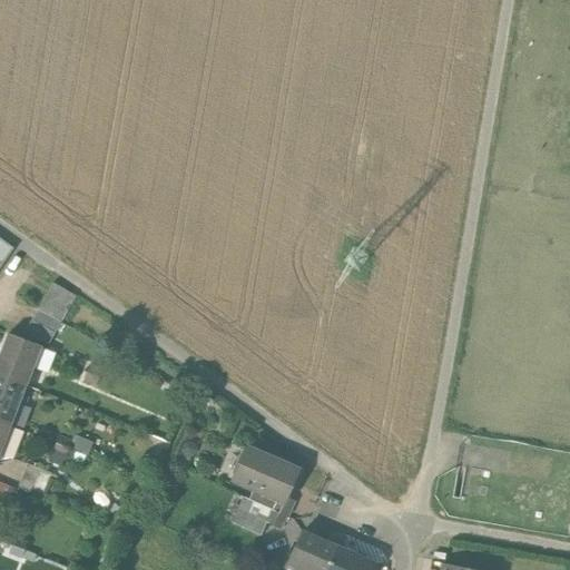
[(51,283),(37,306),(59,320),(74,296),(51,283)]
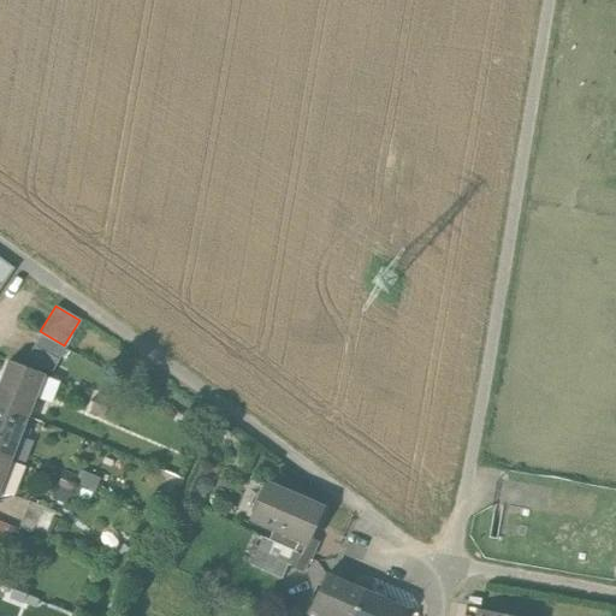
[(64,345),(40,331),(25,357),(51,371),(65,345),(64,345)]
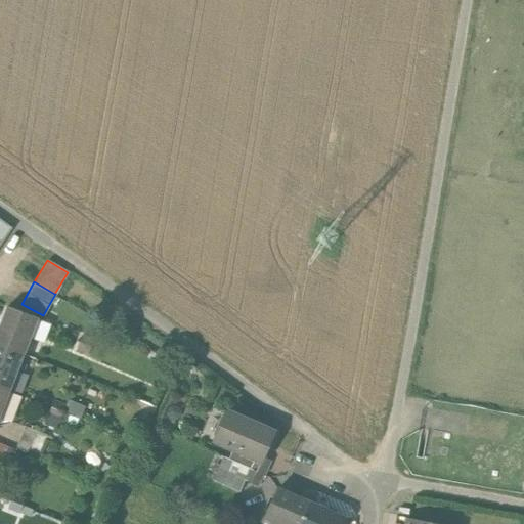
[(33,317),(6,306),(0,320),(0,345),(22,353),(29,337),(41,342),(48,324),(33,318),(33,317)]
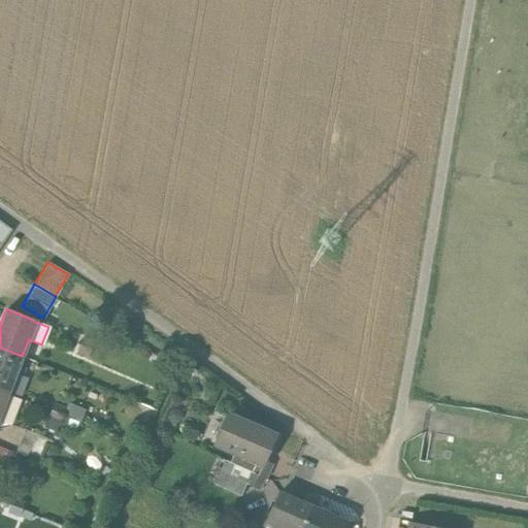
[(93,343),(81,339),(76,352),(88,356),(93,343)]
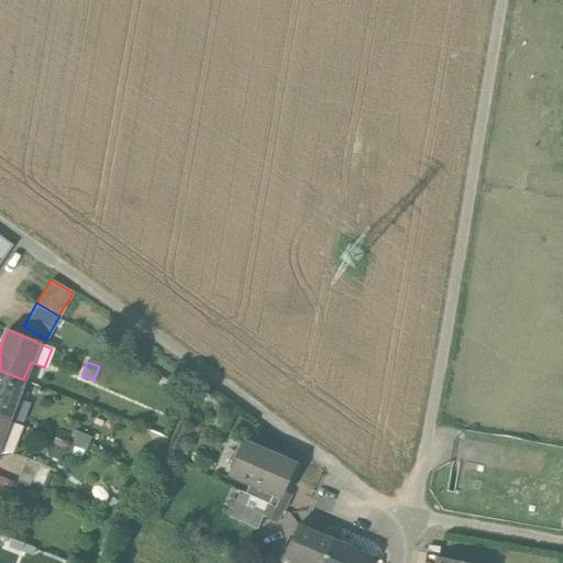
[(23,379),(0,371),(0,416),(8,419),(23,379)]
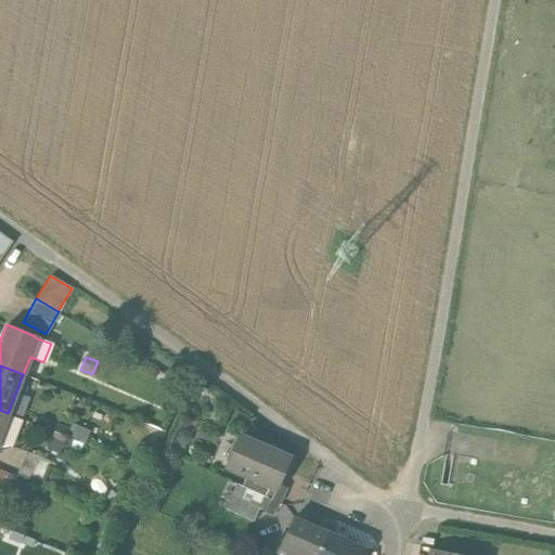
[(66,430),(54,426),(53,430),(64,436),(66,430)]
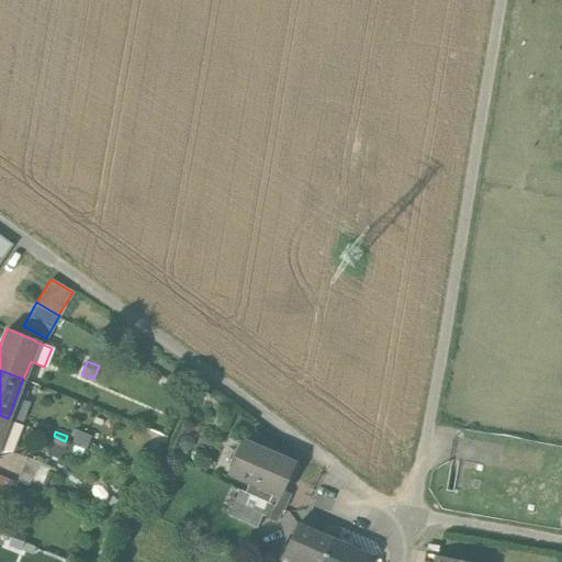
[(65,441),(54,436),(51,445),(62,449),(65,441)]
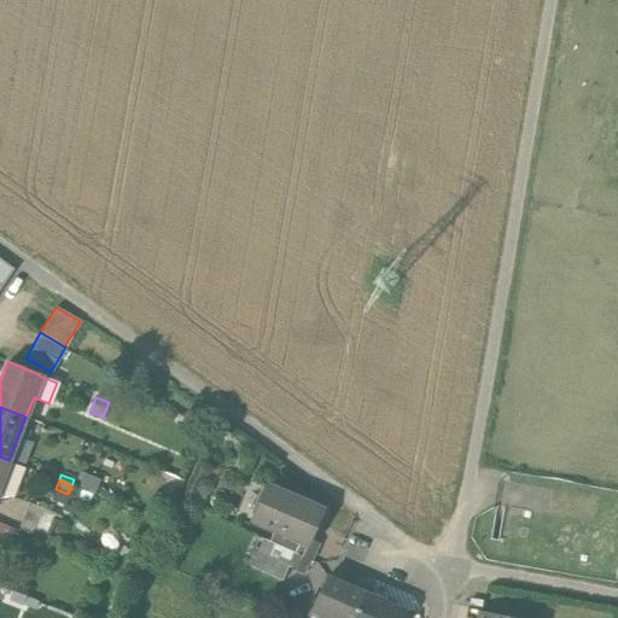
[(326,512),(272,488),(256,522),(278,531),(310,546),(312,543),(326,512)]
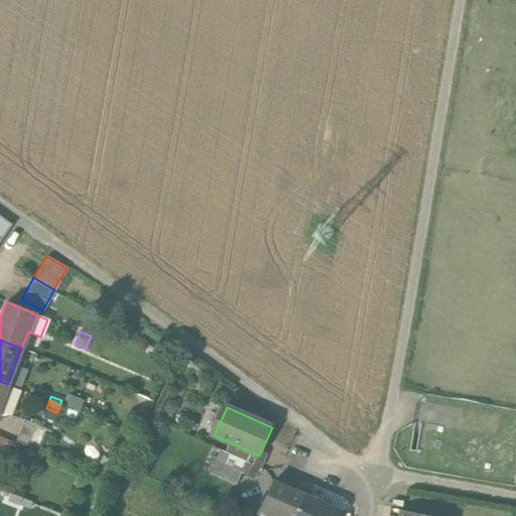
[(43,428),(23,420),(15,441),(35,449),(43,428)]
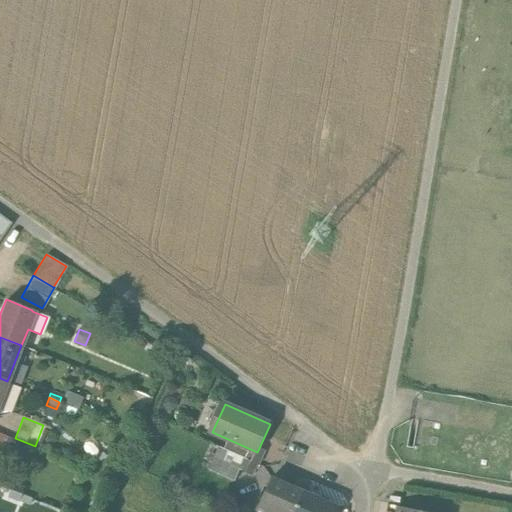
[(15,438),(0,432),(0,445),(10,450),(15,438)]
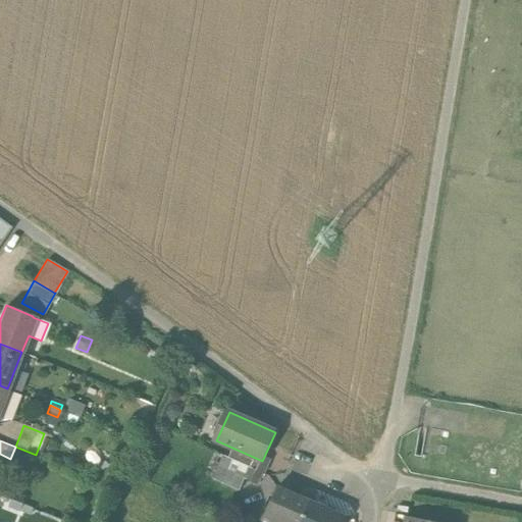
[(262,461),(235,449),(229,459),(250,469),(263,474),(269,461),(263,459),(262,461)]
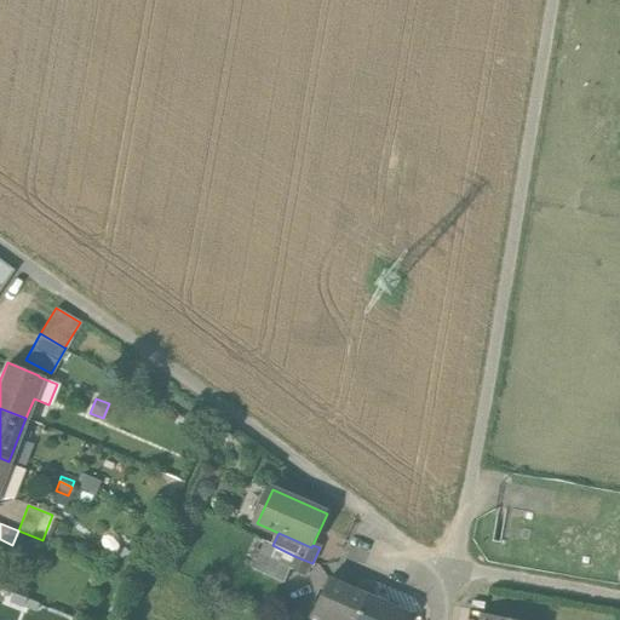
[(313,563),(297,557),(291,570),(306,578),(313,563)]
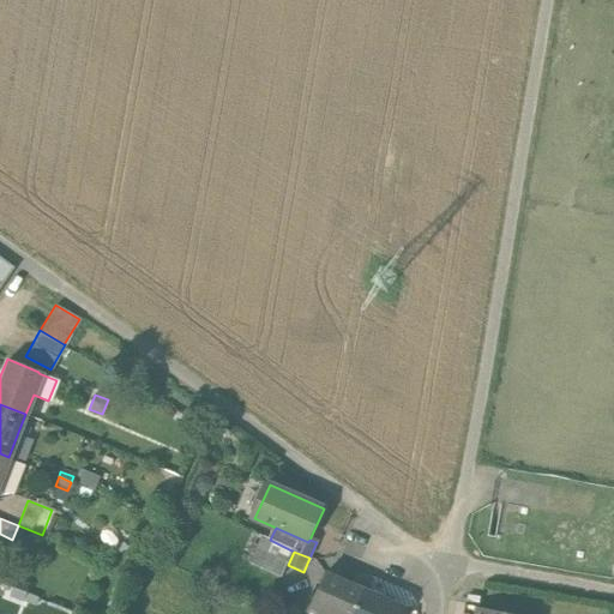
[(355,613),(365,591),(326,575),(312,612),(318,613),(355,613)]
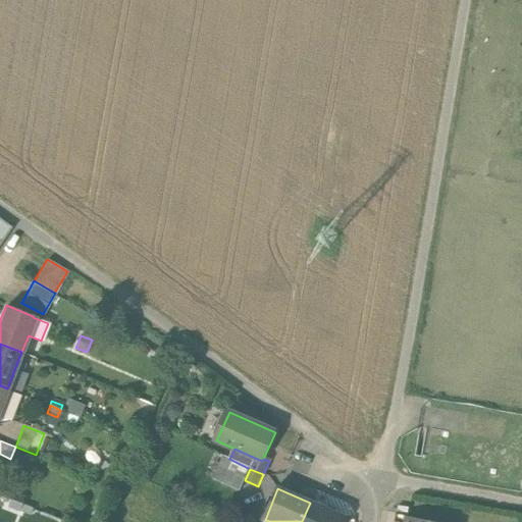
[(22,500),(11,494),(8,502),(20,507),(22,500)]
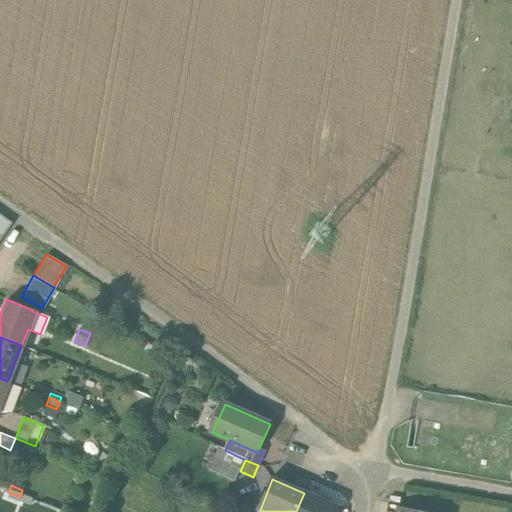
[(20,497),(8,492),(5,498),(17,503),(20,497)]
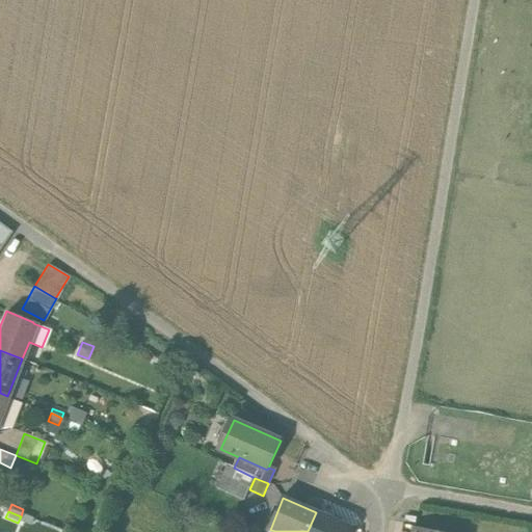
[(350,531),(352,527),(316,512),(308,531),(350,531)]
